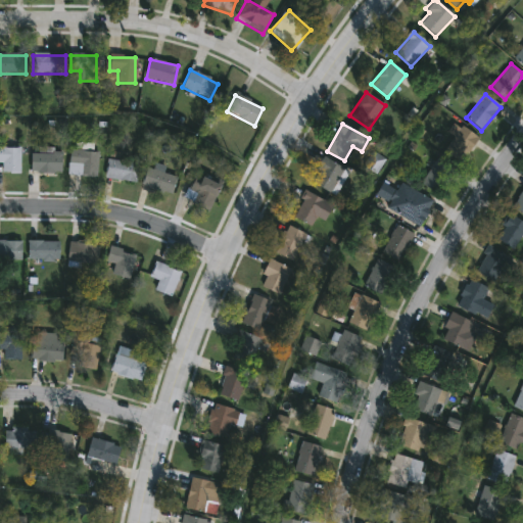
[(0,148),(19,148),(19,173),(1,173),(1,162),(0,162),(0,148)]
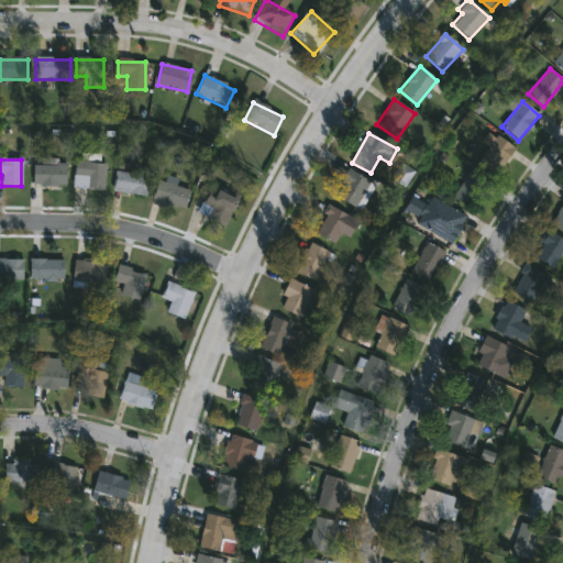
[(74,188),(75,162),(106,163),(105,189),(74,188)]
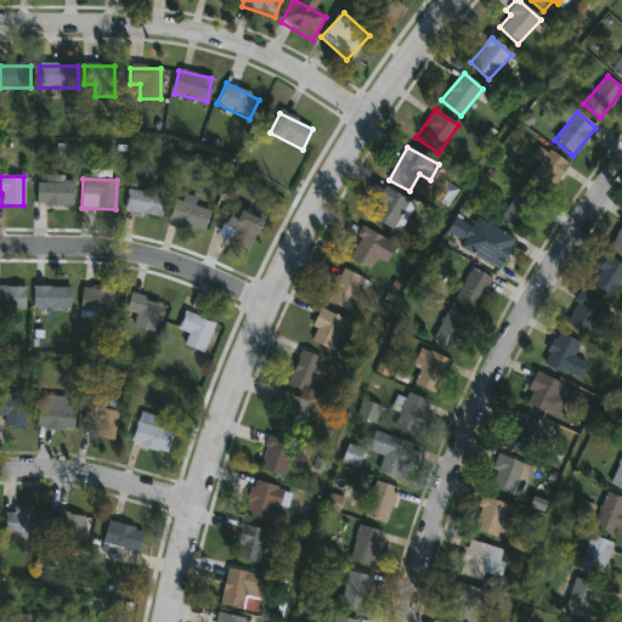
[(37,205),(37,182),(73,182),(73,205),(37,205)]
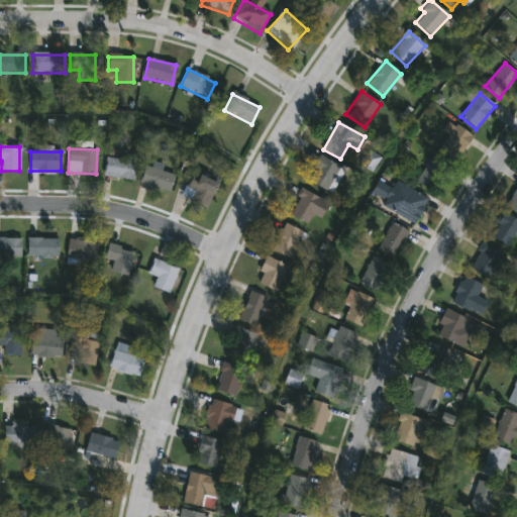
[(416,181),(434,154),(451,167),(433,193),(416,181)]
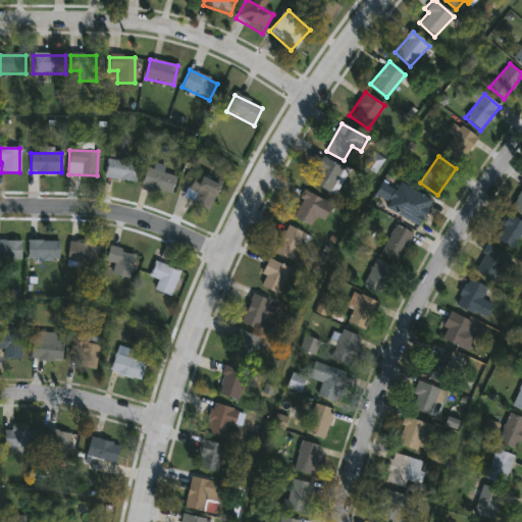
[(333,195),(310,181),(323,157),(348,170),(333,195)]
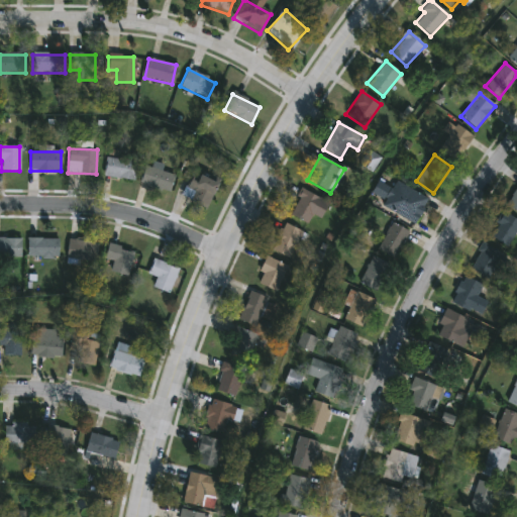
[(133,181),(103,176),(106,158),(136,163),(133,181)]
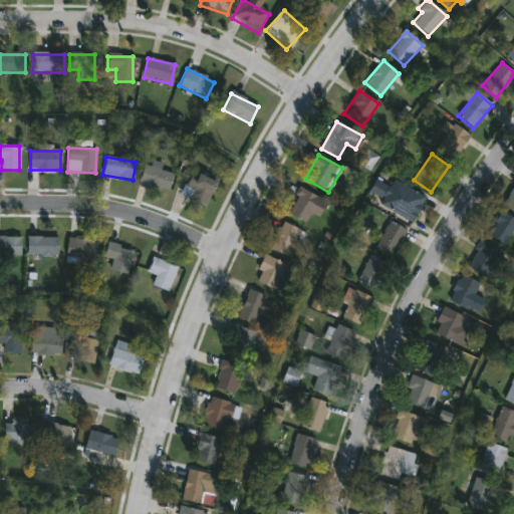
[(169,192),(139,183),(144,166),(174,174),(169,192)]
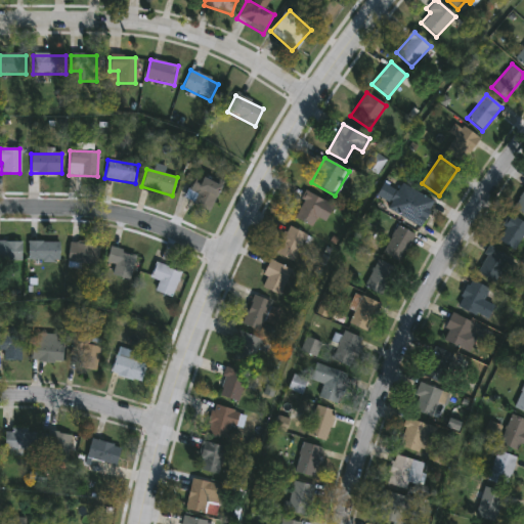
[(220,186),(208,212),(182,199),(195,174),(220,186)]
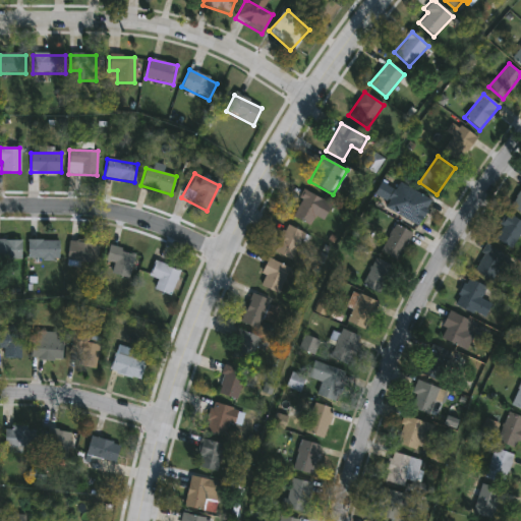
[(432,200),(418,225),(386,207),(391,197),(386,195),(390,188),(394,191),(400,182),(432,200)]
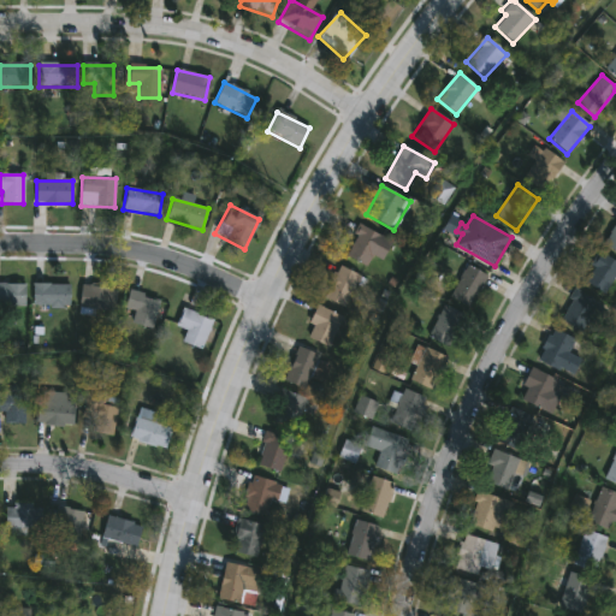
[(615,250),(604,244),(615,223),(615,250)]
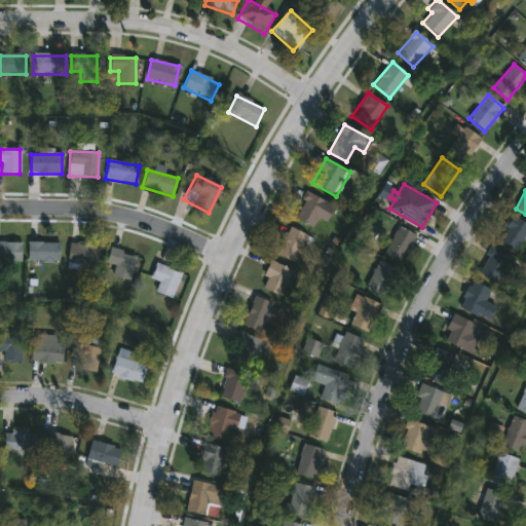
[(313,227),(294,219),(306,192),(335,204),(327,222),(317,218),(313,227)]
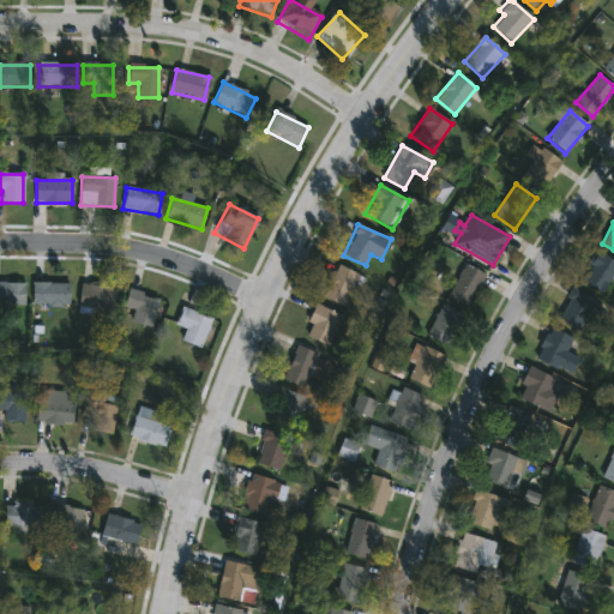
[(613,260),(613,280),(612,278),(602,293),(581,278),(599,252),(613,260)]
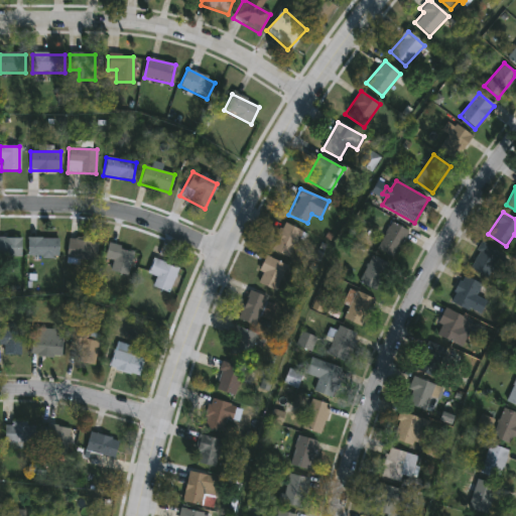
[(290,258),(271,249),(284,222),(303,232),(290,258)]
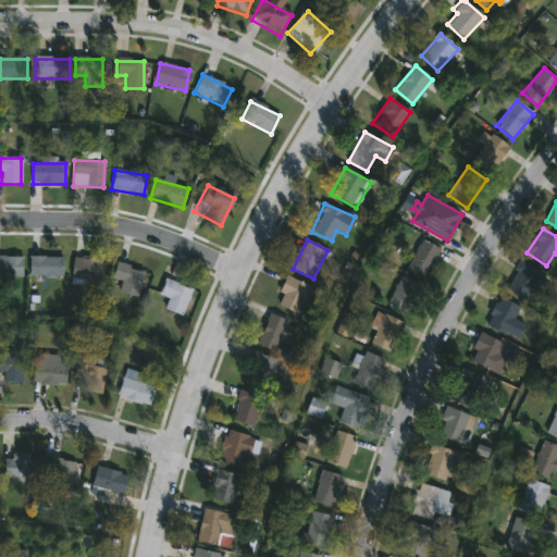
[(408,270),(421,239),(442,248),(428,279),(408,270)]
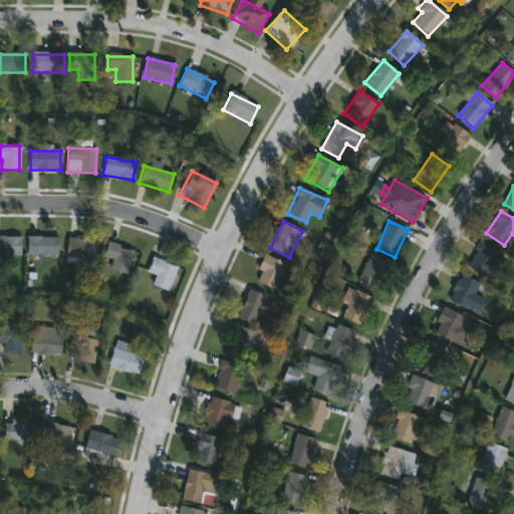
[(0,236),(20,236),(20,256),(0,256),(0,236)]
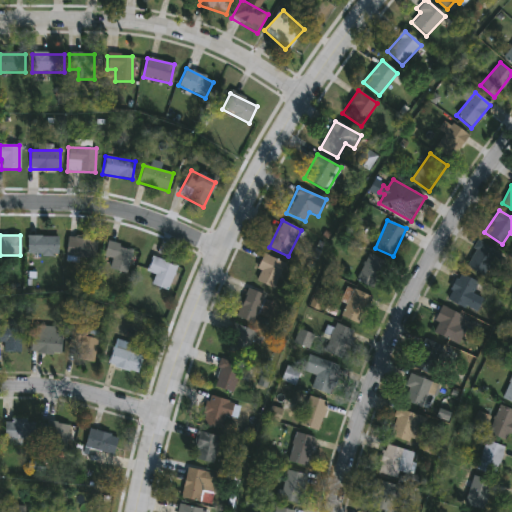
[(58,255),(27,255),(27,235),(58,235),(58,255)]
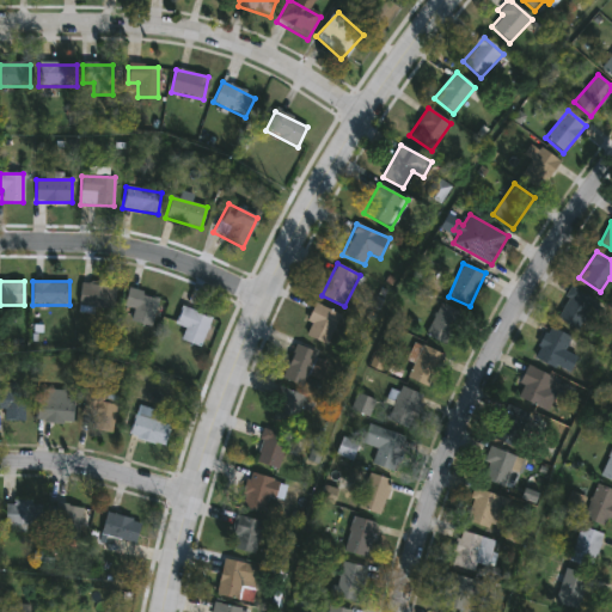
[(79,307),(79,285),(115,285),(115,307),(79,307)]
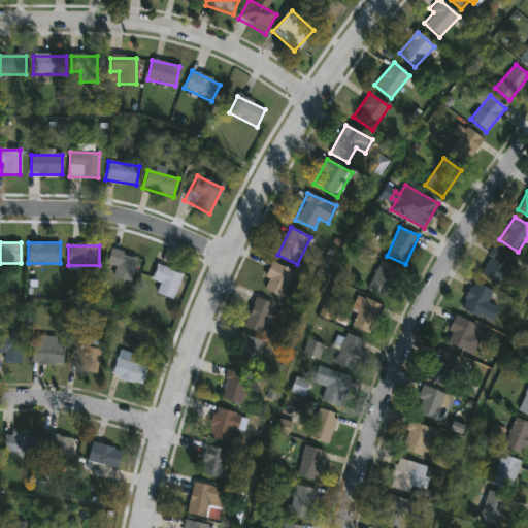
[(138,259),(128,283),(112,275),(116,267),(105,263),(112,248),(138,259)]
